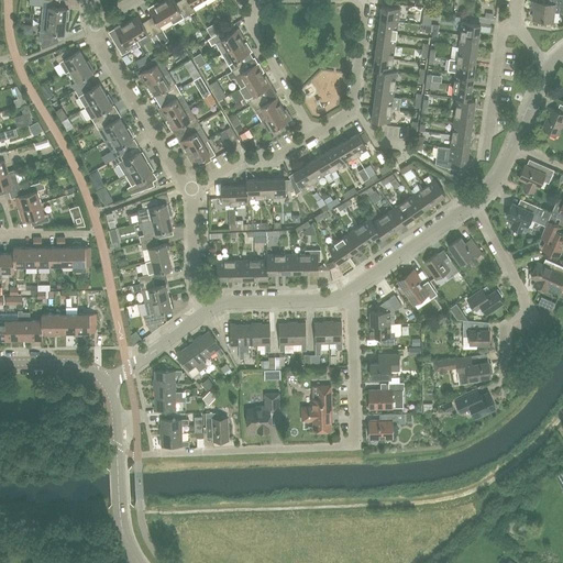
[(42,0),(42,6),(41,18),(65,21),(67,21),(68,11),(66,10),(67,8),(56,7),(56,0),(53,0),(42,0)]
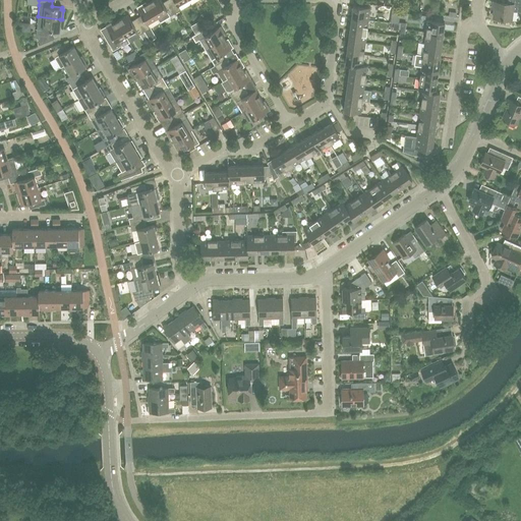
[(160,22),(170,16),(175,13),(169,2),(164,5),(160,0),(152,0),(149,2),(157,17),(160,22)]
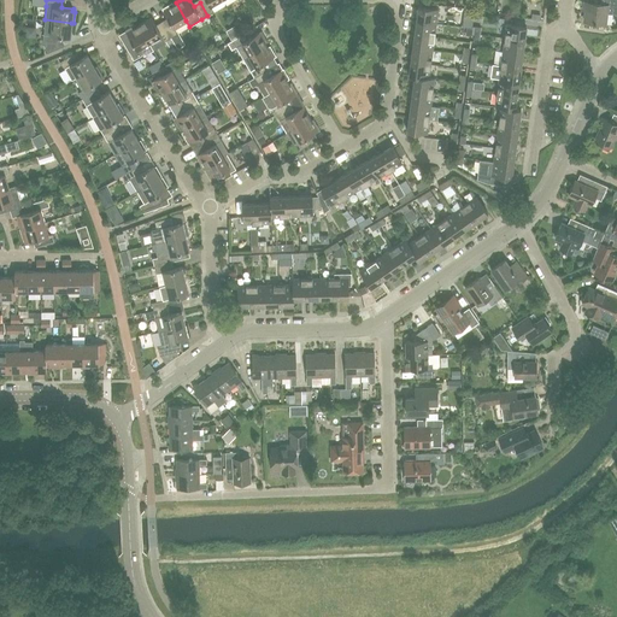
[(204,0),(200,3),(207,16),(215,11),(211,6),(219,0),(204,0)]
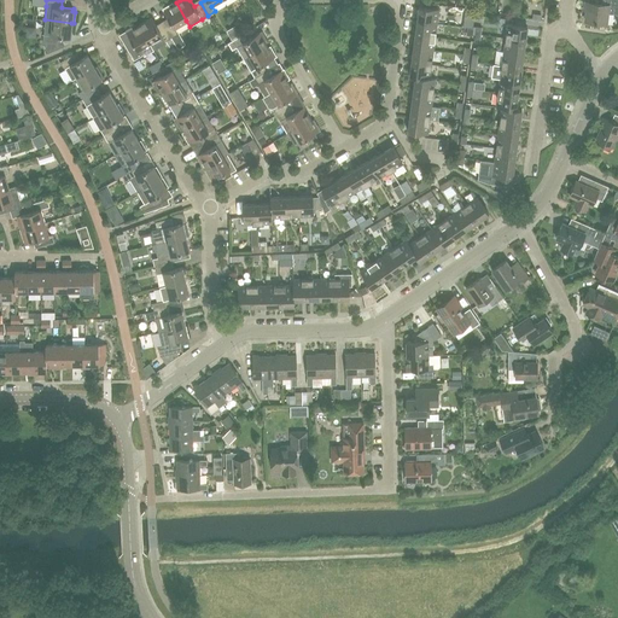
[(617,13),(617,0),(607,0),(607,4),(586,1),(584,10),(587,10),(586,21),(606,23),(607,13),(617,13)]
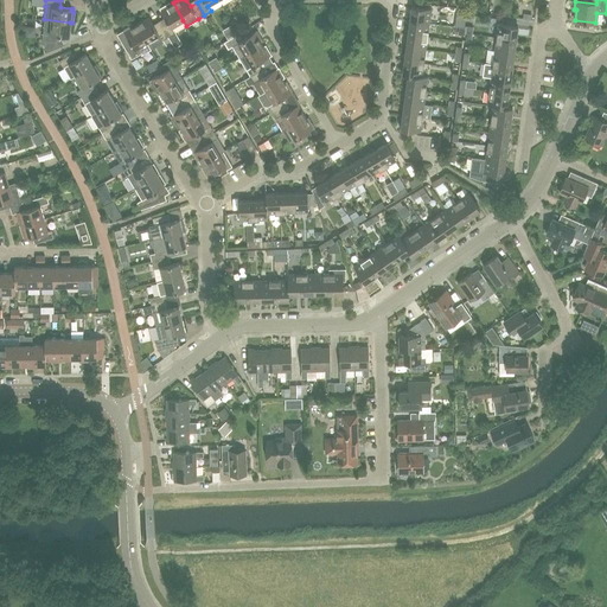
[(183,20),(173,2),(171,4),(170,2),(159,8),(166,20),(160,24),(168,37),(174,33),(171,27),(183,20)]
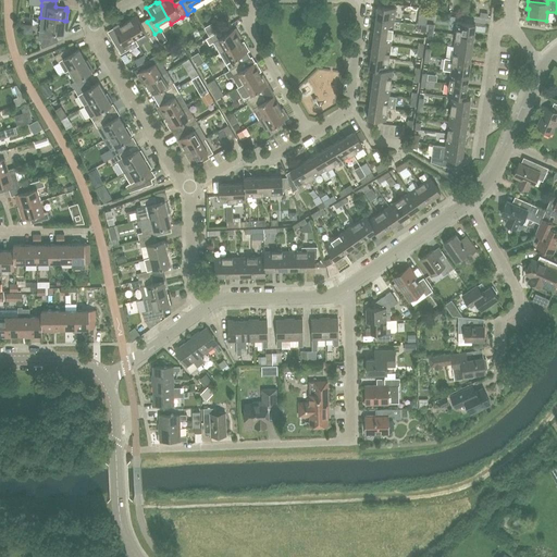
[(375,19),(394,21),(395,8),(378,5),(375,19)]
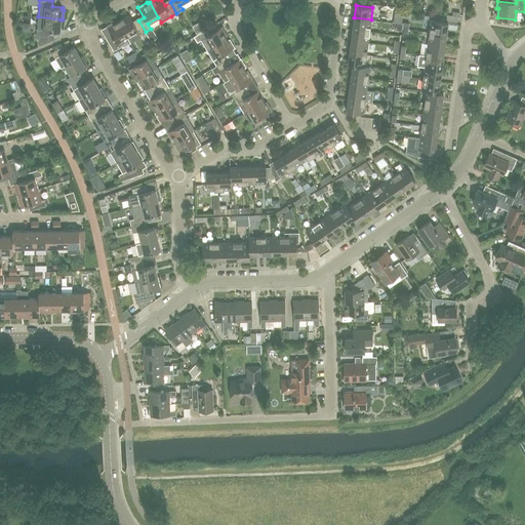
[(146,32),(138,21),(133,24),(128,15),(118,22),(126,36),(136,30),(139,35),(146,32)]
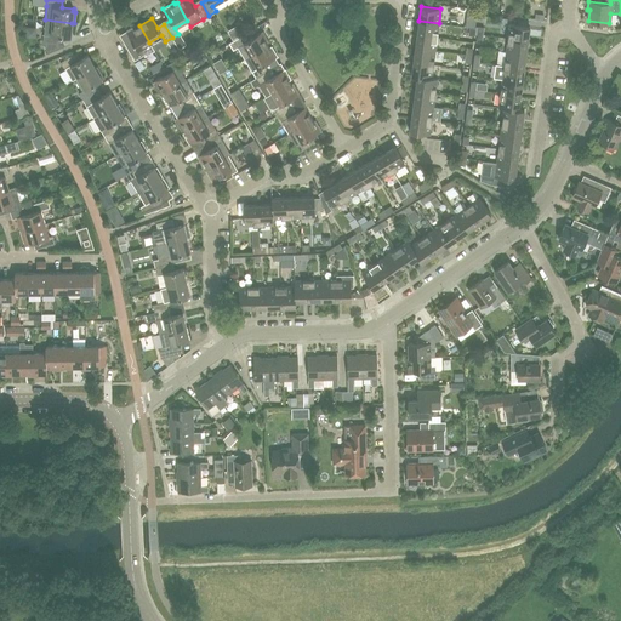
[(72,23),(45,20),(43,41),(47,52),(64,46),(62,40),(62,36),(70,38),(72,23)]
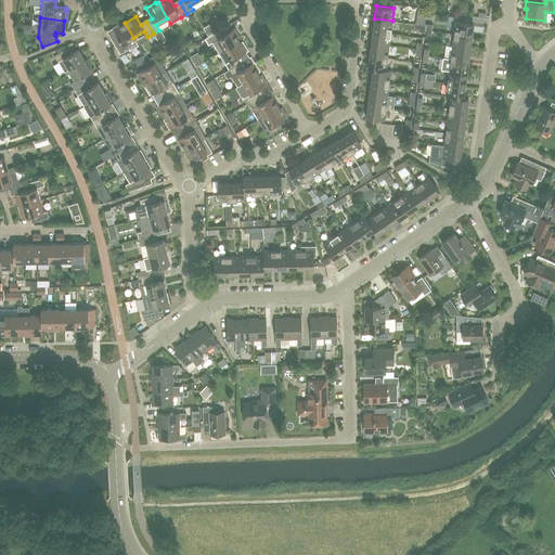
[(374,18),(373,30),(390,33),(392,21),(374,18)]
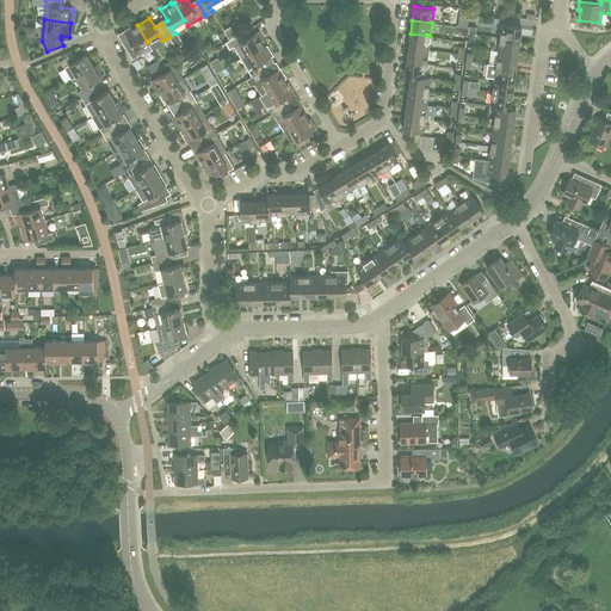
[(147,42),(137,25),(135,26),(134,24),(124,30),(131,42),(125,45),(133,59),(150,48),(147,42)]
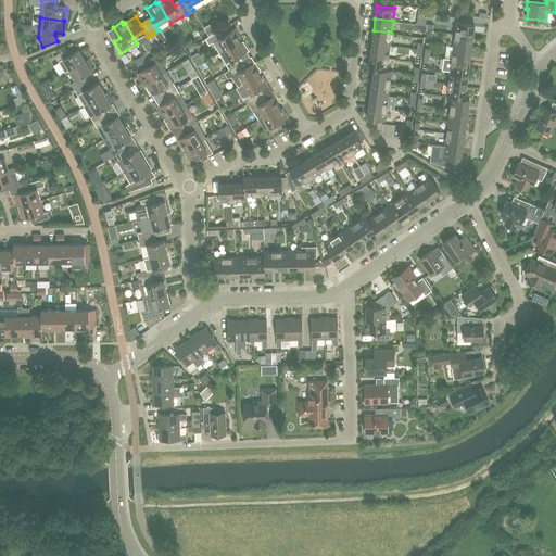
[(455,34),(472,37),(475,24),(456,22),(455,34)]
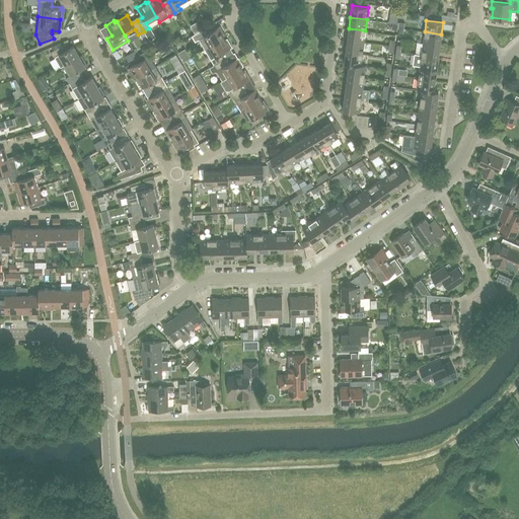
[(199,40),(205,50),(224,38),(223,36),(225,34),(220,26),(209,32),(206,27),(192,35),(195,42),(199,40)]
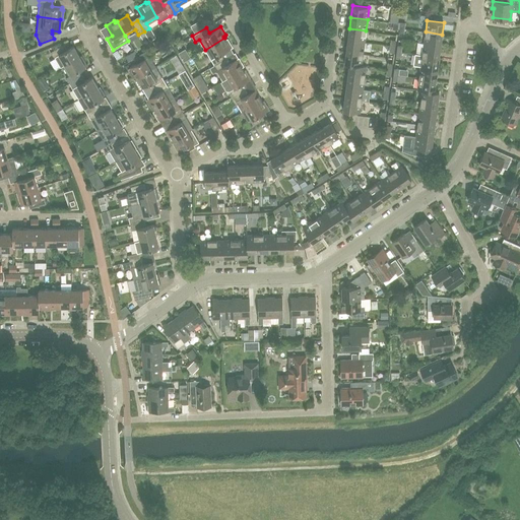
[(349,28),(347,40),(365,43),(366,30),(349,28)]
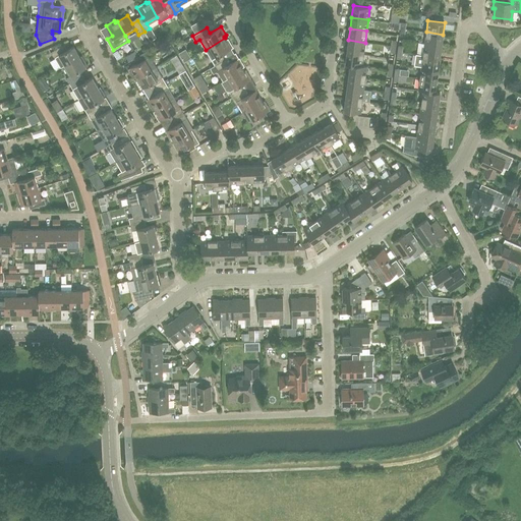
[(424,44),(442,46),(443,35),(426,32),(424,44)]
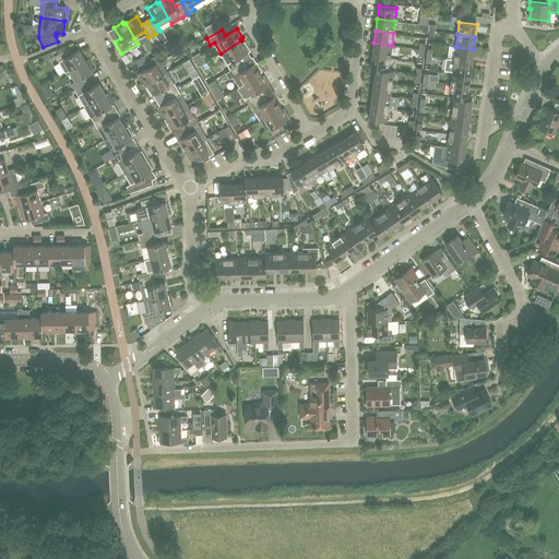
[(242,43),(241,40),(221,54),(230,70),(241,63),(241,62),(238,57),(250,50),(245,40),(242,43)]
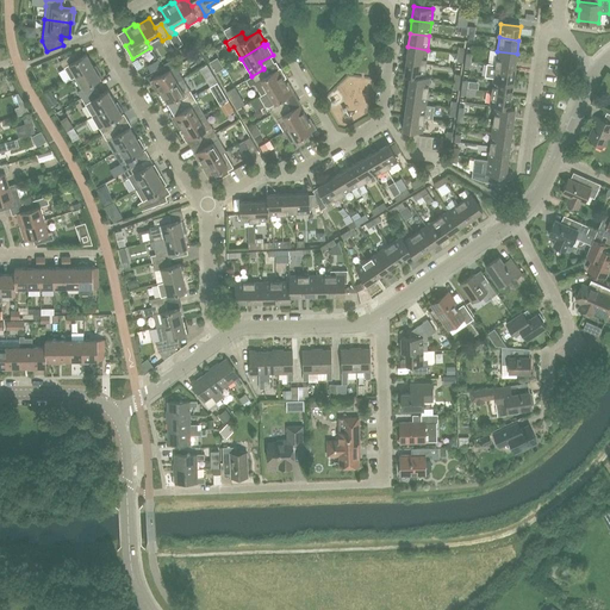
[(408,47),(406,61),(425,63),(428,50),(408,47)]
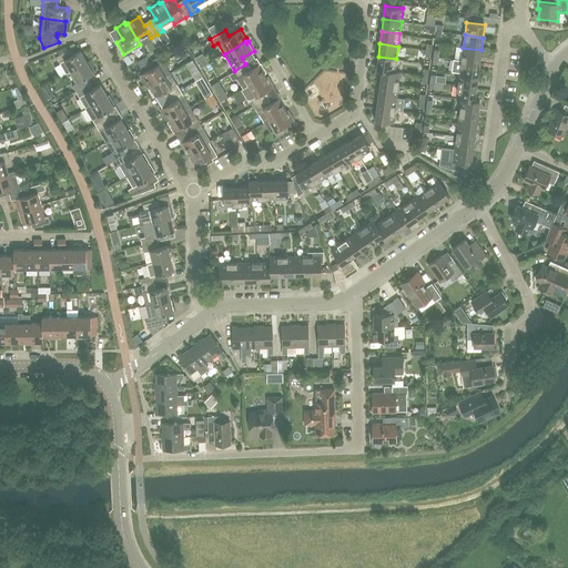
[(460,60),(479,62),(482,50),(463,48),(460,60)]
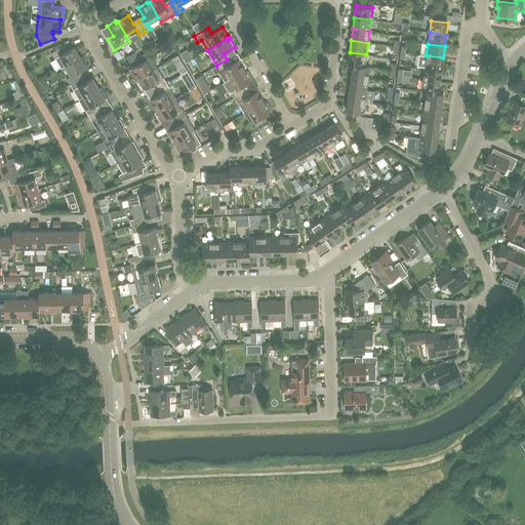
[(61,68),(66,66),(80,56),(74,46),(65,51),(62,46),(51,52),(61,68)]
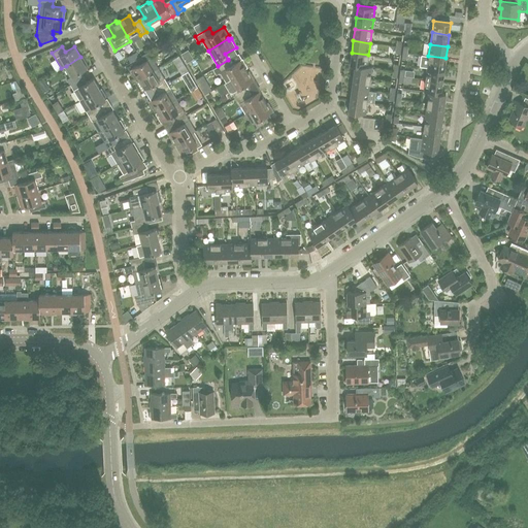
[(136,52),(128,57),(131,62),(139,57),(136,52)]
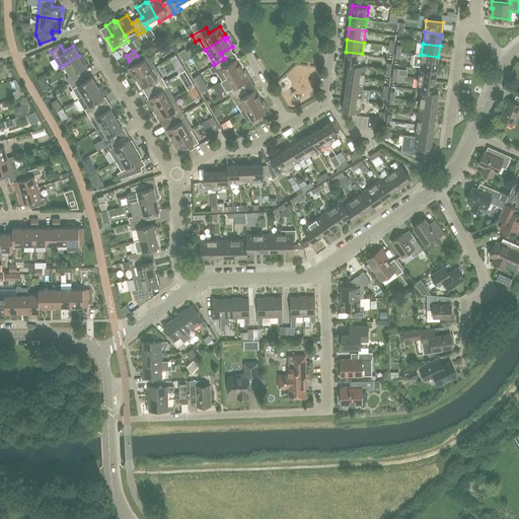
[(155,66),(149,56),(146,51),(135,57),(138,62),(128,69),(133,78),(135,77),(136,78),(155,66)]
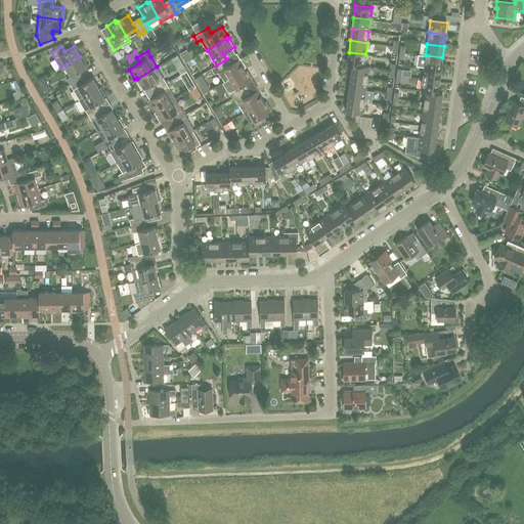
[(347,63),(352,64),(364,66),(365,54),(349,52),(347,63)]
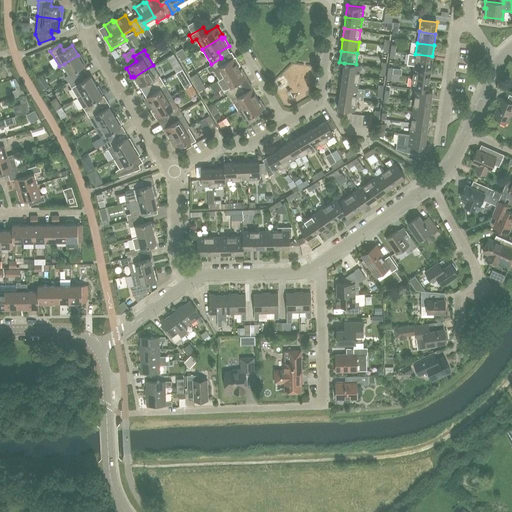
[(432,56),(415,54),(414,65),(430,68),(432,56)]
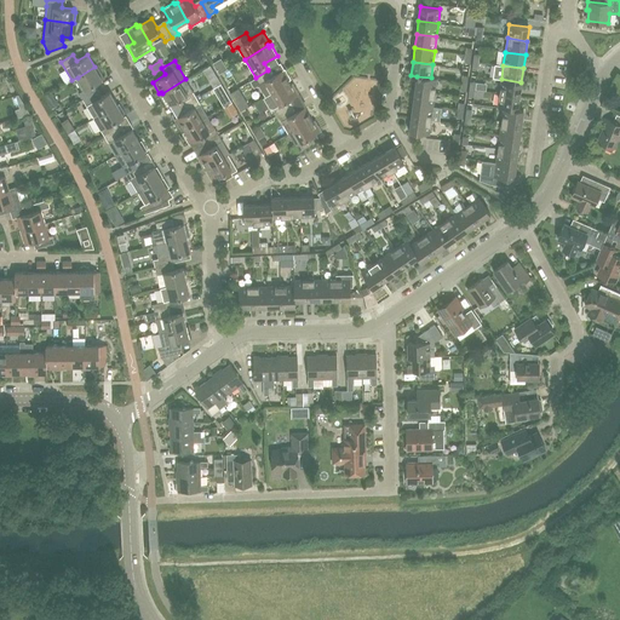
[(79,92),(82,99),(96,92),(92,85),(102,79),(101,78),(103,76),(97,67),(95,68),(95,67),(78,78),(85,90),(79,92)]
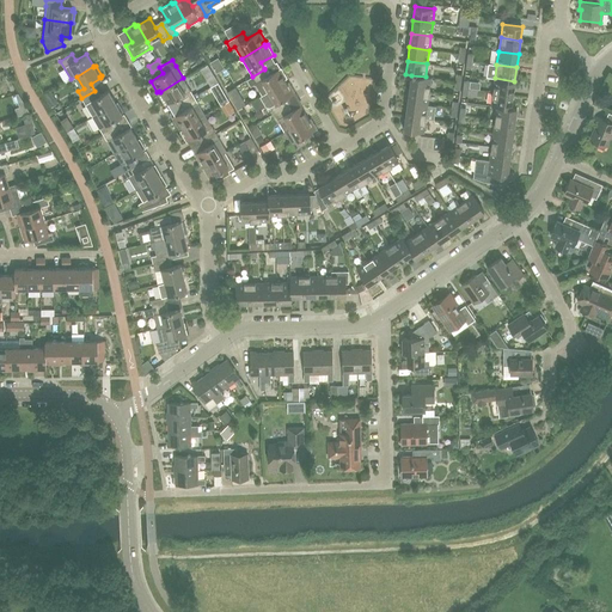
[(268,67),(264,68),(264,69),(252,77),(246,80),(250,86),(255,84),(262,96),(286,81),(285,79),(287,78),(281,67),(271,73),(268,67)]
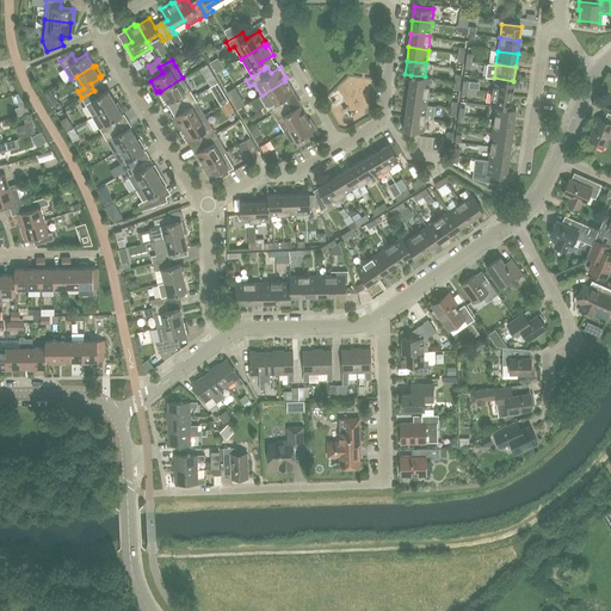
[(214,75),(207,80),(210,86),(217,82),(217,81),(214,75)]
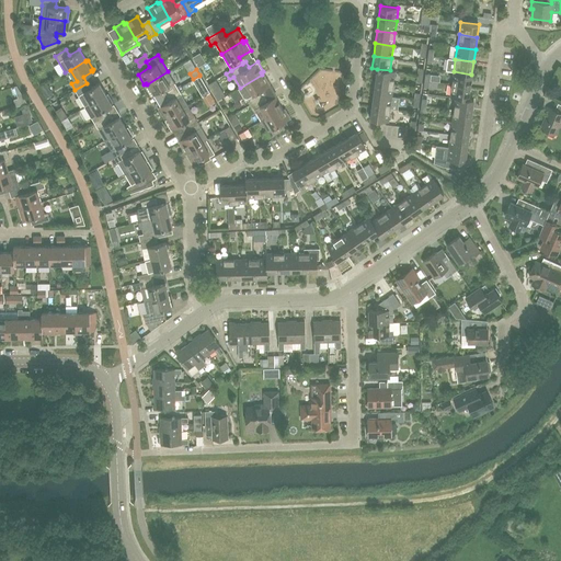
[(377,69),(375,81),(393,83),(396,71),(390,70),(377,69)]
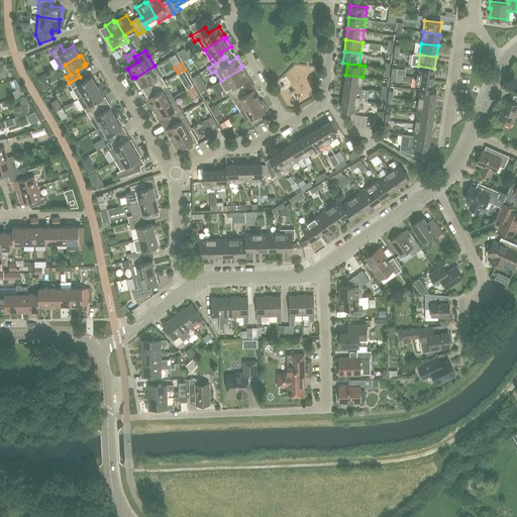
[(150,83),(153,88),(164,82),(154,66),(135,78),(136,79),(134,80),(139,89),(150,83)]
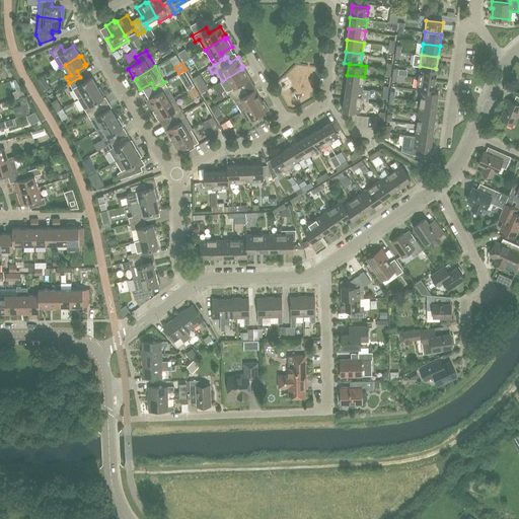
[(436,69),(420,66),(418,78),(435,80),(436,69)]
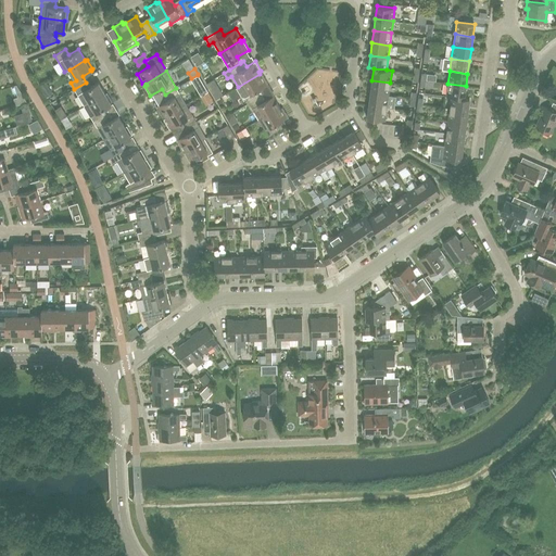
[(263,74),(261,75),(260,74),(238,87),(236,88),(241,97),(245,97),(249,103),(261,96),(257,90),(268,84),(263,74)]
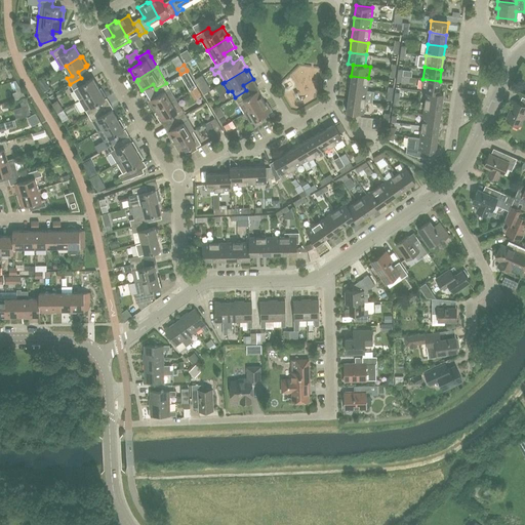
[(187,71),(180,75),(184,79),(190,76),(188,71),(187,71)]
